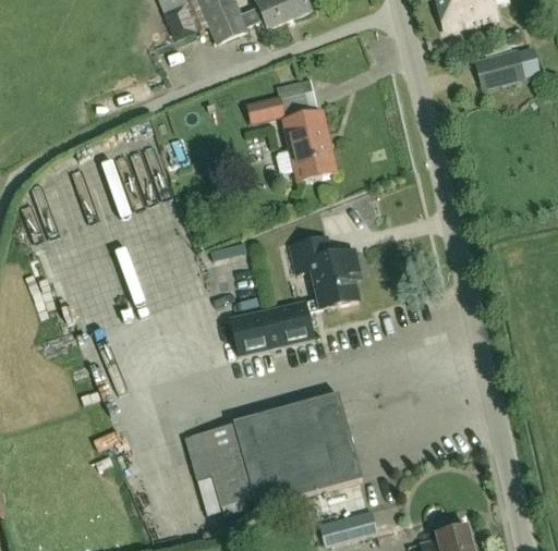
[(255,0),(257,5),(240,13),(234,0),(198,0),(217,43),(246,29),(245,25),(263,17),(267,27),(310,9),(306,0),(255,0)]
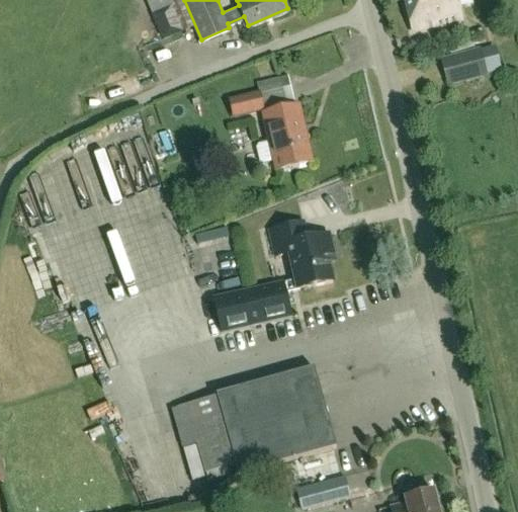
[(405,0),(412,28),(461,16),(456,0),(405,0)]
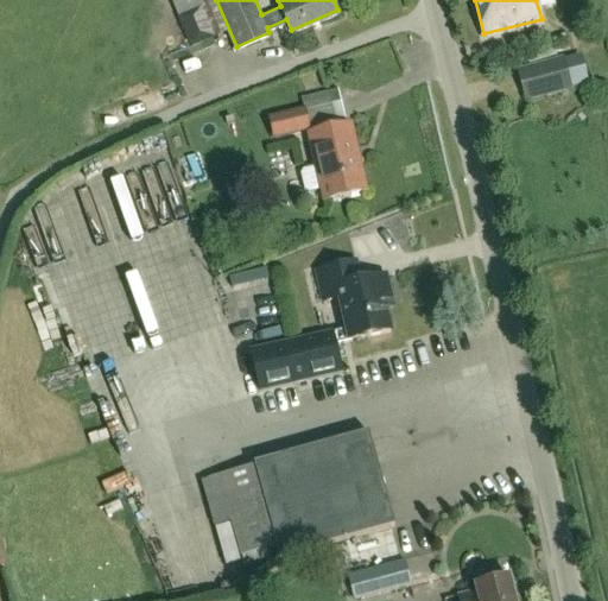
[(562,54),(518,65),(526,95),(570,83),(562,54)]
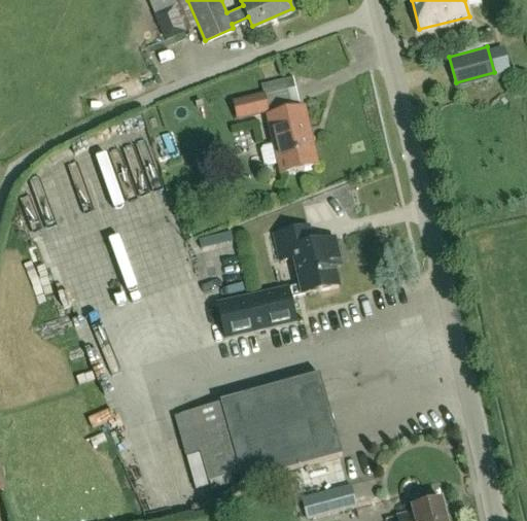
[(278,72),(283,100),(314,95),(310,67),(278,72)]
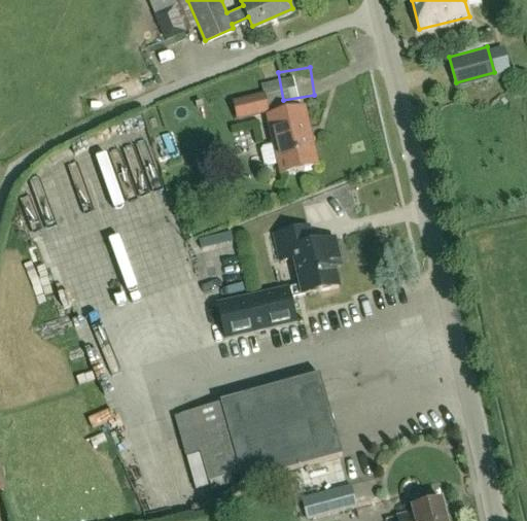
[(262,89),(232,97),(236,117),(268,110),(262,89)]
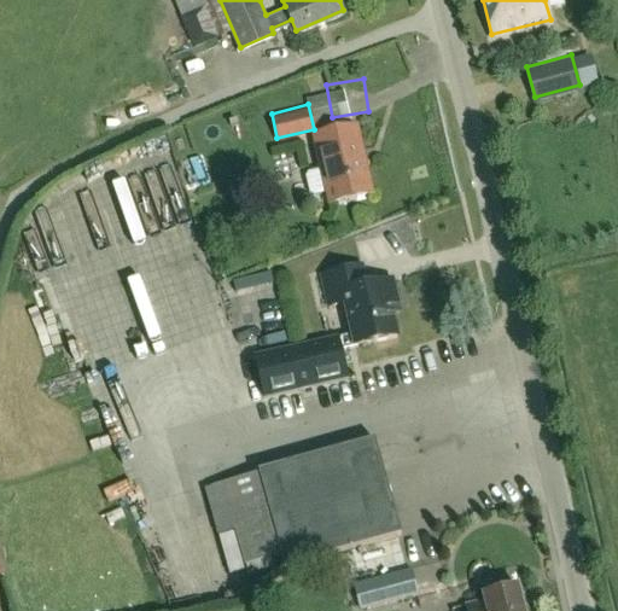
[(328,198),(371,188),(355,121),(313,132),(320,164),(308,167),(304,172),(309,188),(313,191),(326,187),(328,198)]
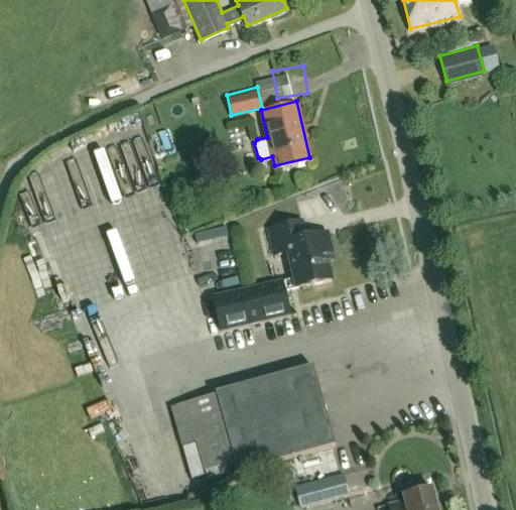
[(244,167),(240,149),(212,154),(216,173),(244,167)]
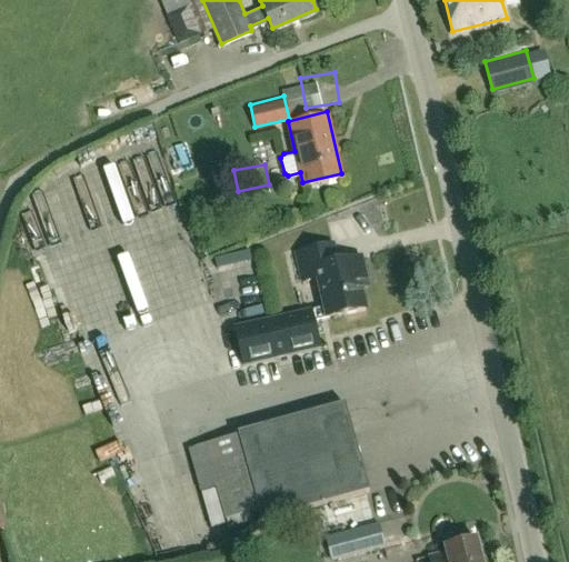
[(221,240),(237,231),(232,221),(216,230),(221,240)]
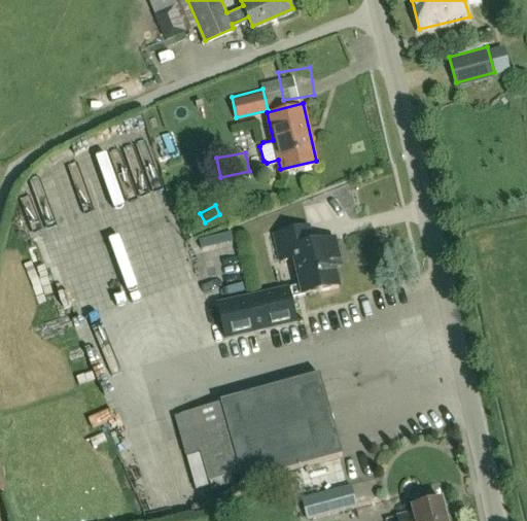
[(289,284),(291,293),(338,282),(331,253),(338,252),(334,234),(311,239),(308,222),(273,230),(279,256),(293,253),(300,281),(289,284)]
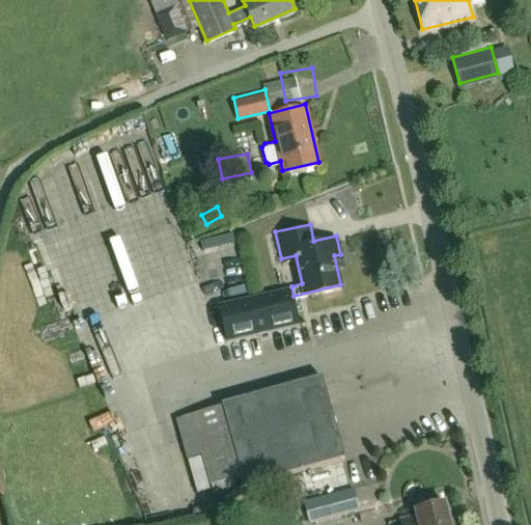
[(299,320),(294,296),(291,286),(218,303),(226,337),(299,320)]
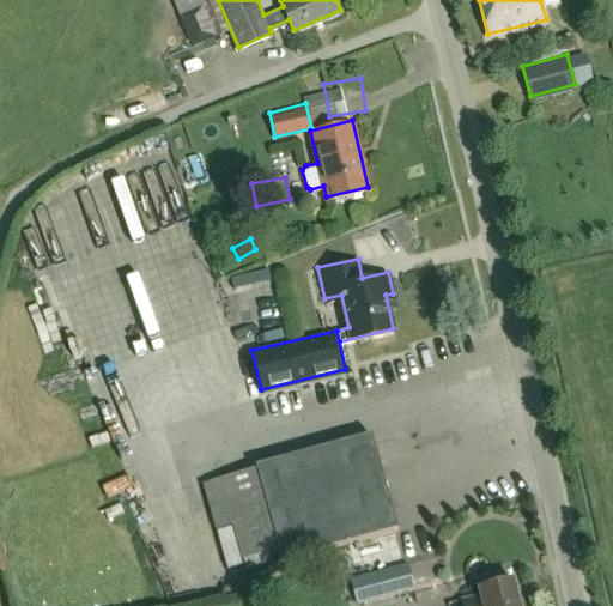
[(396,526),(370,430),(255,462),(262,489),(226,498),(242,556),(278,545),(281,557),(396,526)]
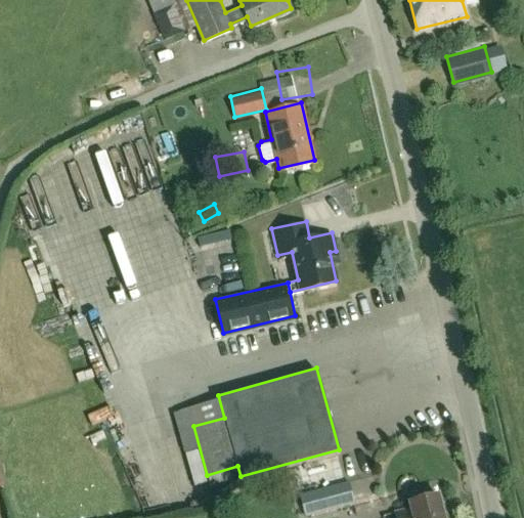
[(355,501),(348,477),(299,490),(300,494),(292,498),(296,511),(304,510),(305,514),(355,501)]
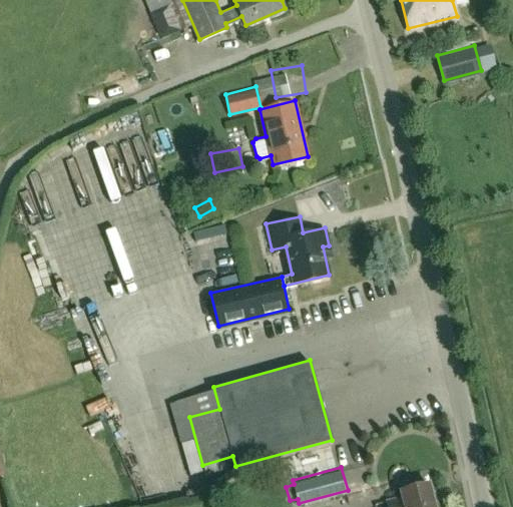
[(435,506),(429,482),(400,489),(401,493),(386,497),(388,506),(435,506)]
